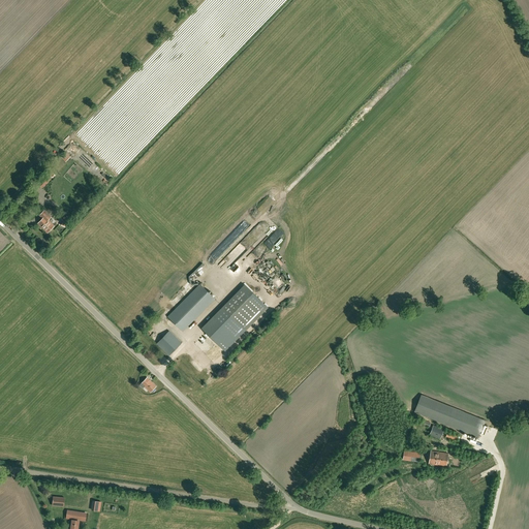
[(289,199),(283,205),(288,210),(293,205),(289,199)]
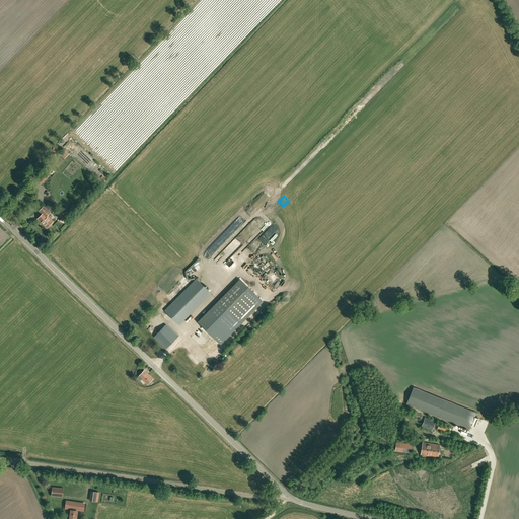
[(47,228),(53,222),(47,216),(50,213),(44,207),(40,211),(43,214),(38,219),(47,228)]
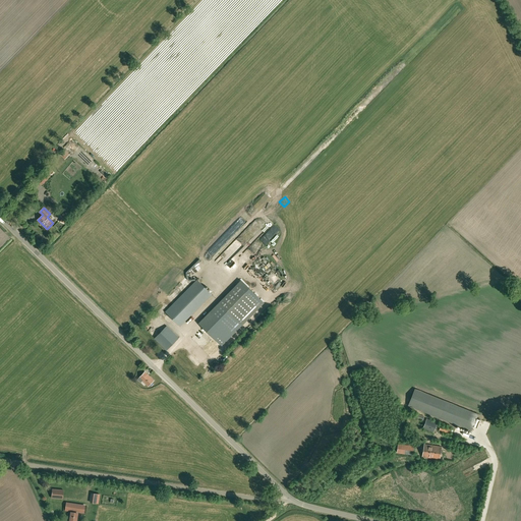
[(262,256),(274,243),(272,241),(259,255),(262,256)]
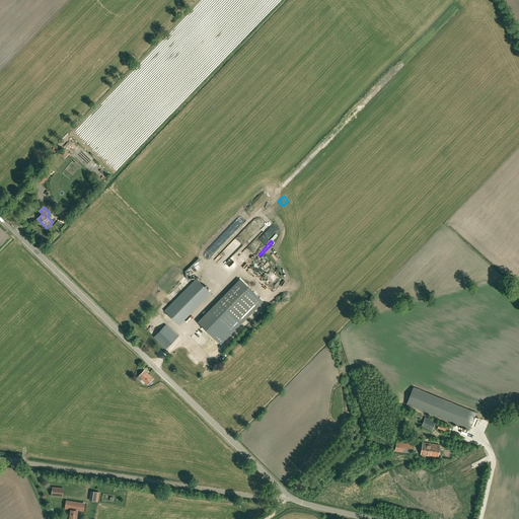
[(195,263),(200,268),(205,263),(200,258),(195,263)]
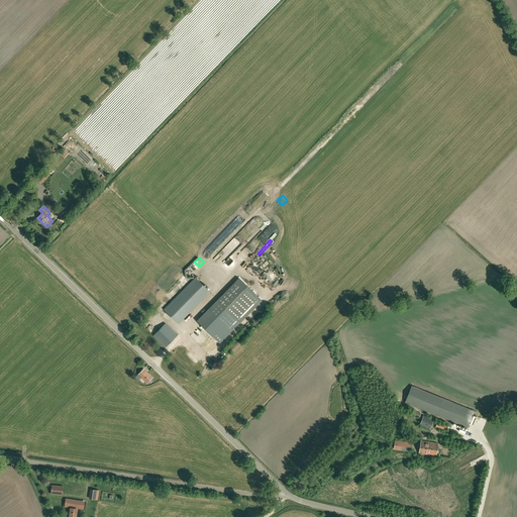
[(196,277),(186,287),(201,302),(211,292),(196,277)]
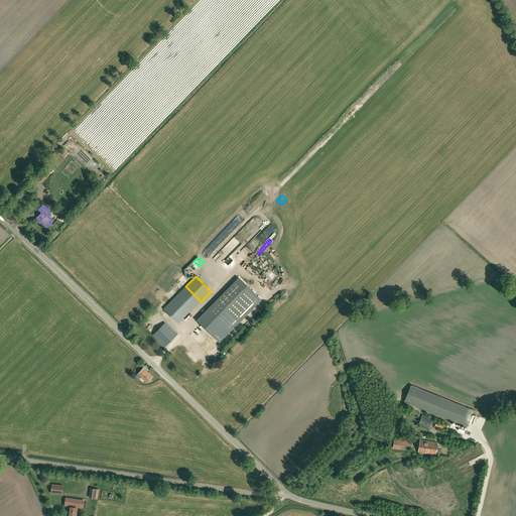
[(239,277),(217,299),(240,323),(262,300),(239,277)]
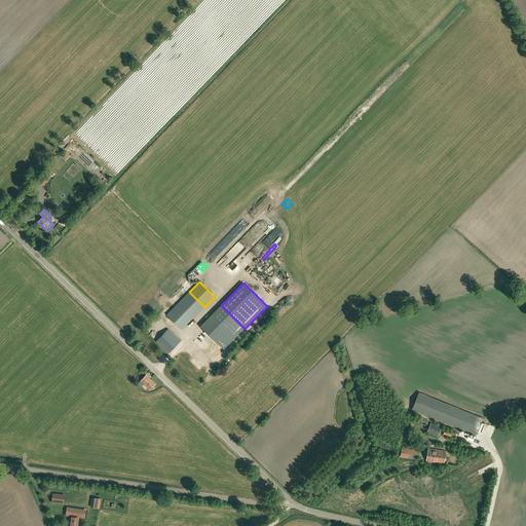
[(204,307),(189,292),(166,314),(182,330),(204,307)]
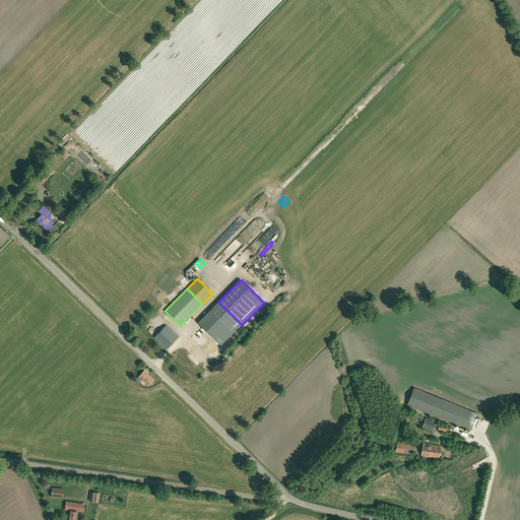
[(242,325),(218,302),(198,323),(221,345),(242,325)]
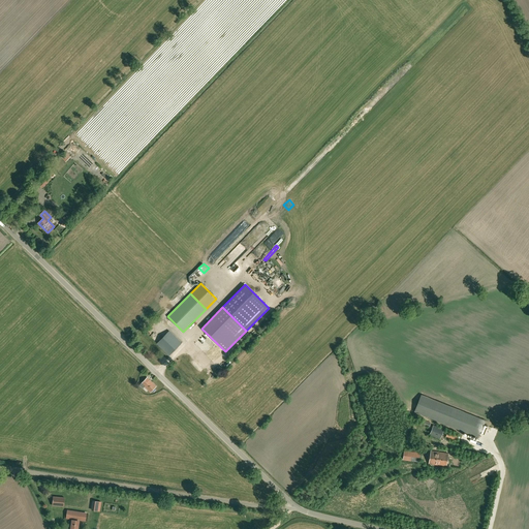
[(162,339),(157,344),(168,355),(174,350),(162,339)]
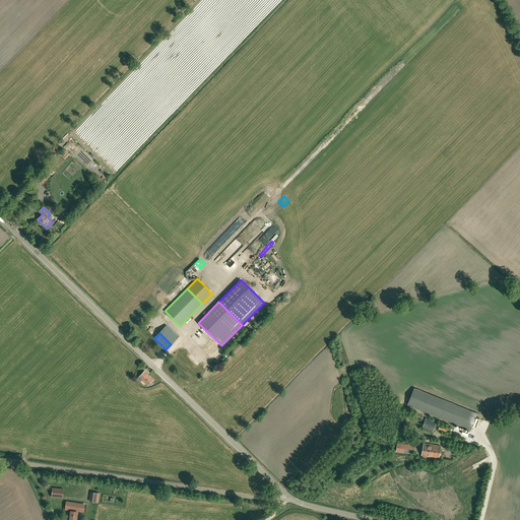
[(191,376),(203,362),(197,356),(185,371),(191,376)]
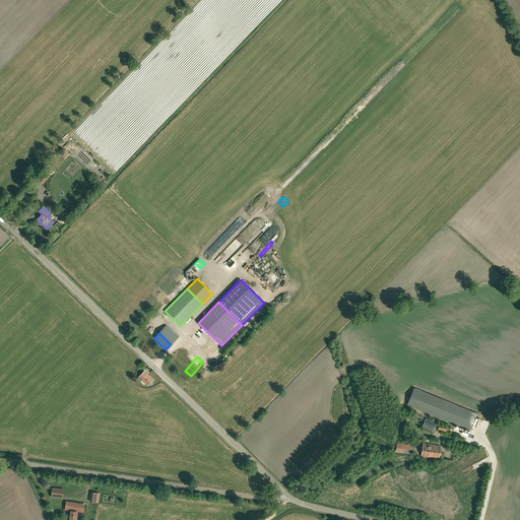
[(142,380),(148,385),(153,380),(145,371),(139,377),(137,379),(140,382),(142,380)]
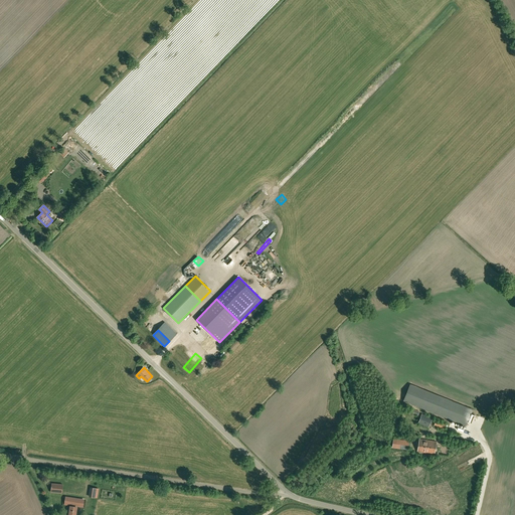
[(473,409),(409,384),(403,401),(466,426),(473,409)]
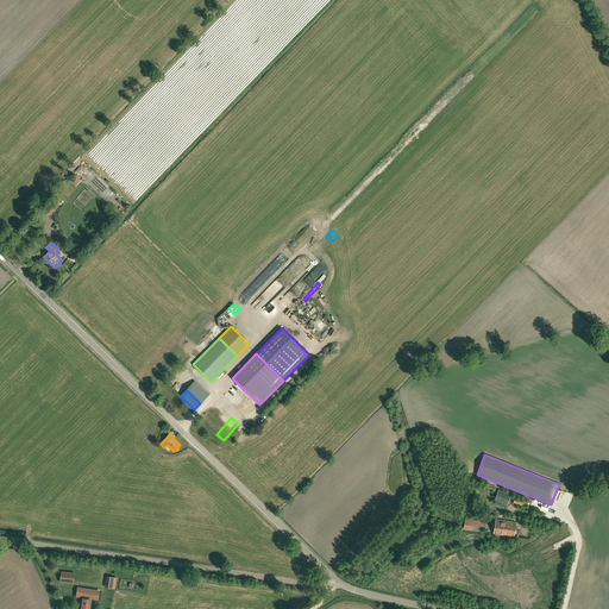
[(507,506),(512,494),(498,489),(495,501),(507,506)]
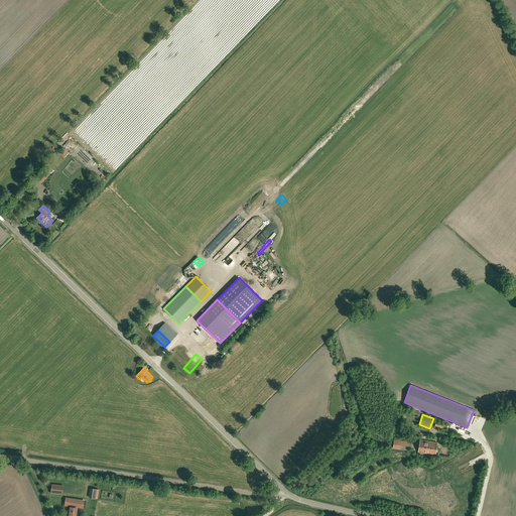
[(445,430),(447,425),(436,421),(434,426),(445,430)]
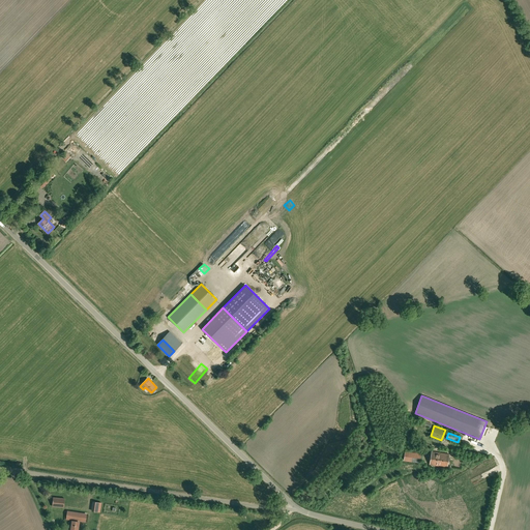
[(414,451),(421,448),(415,435),(408,438),(414,451)]
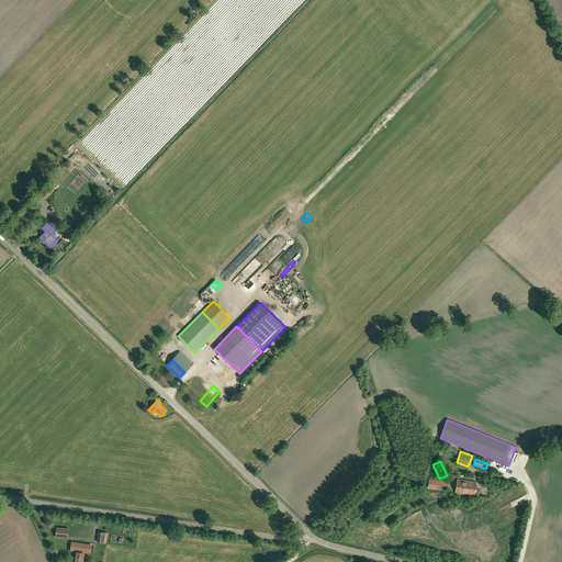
[(446,491),(446,485),(447,482),(429,479),(429,483),(428,489),(446,491)]
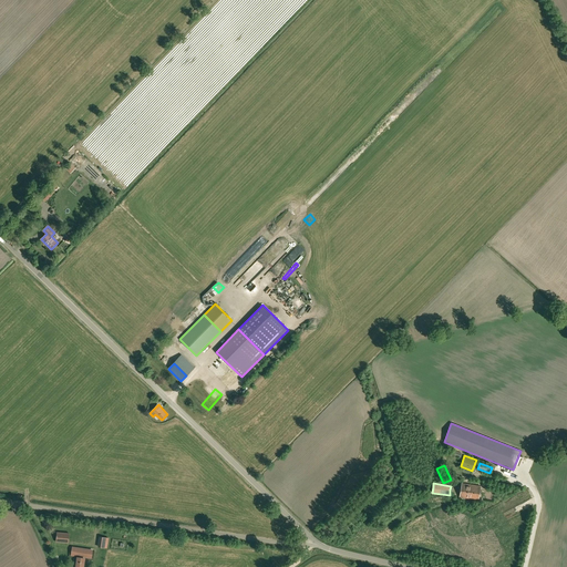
[(478,500),(481,486),(462,483),(460,497),(478,500)]
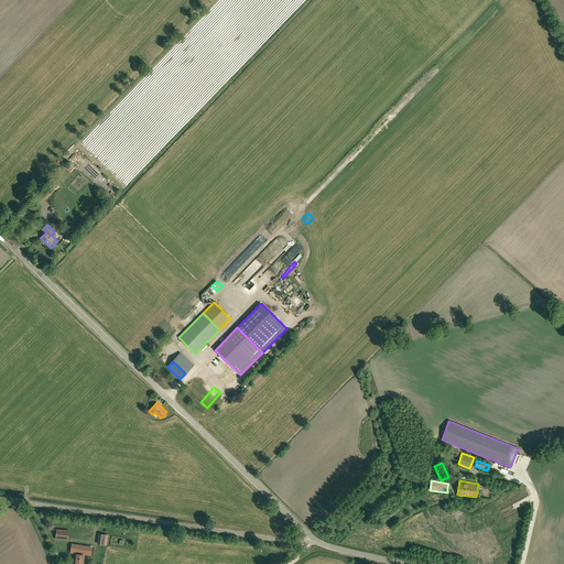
[(67,540),(68,537),(68,531),(57,530),(56,539),(67,540)]
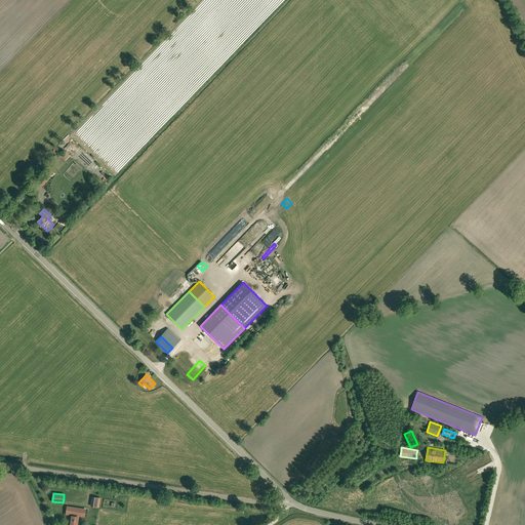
[(101,497),(92,496),(90,506),(98,508),(101,497)]
